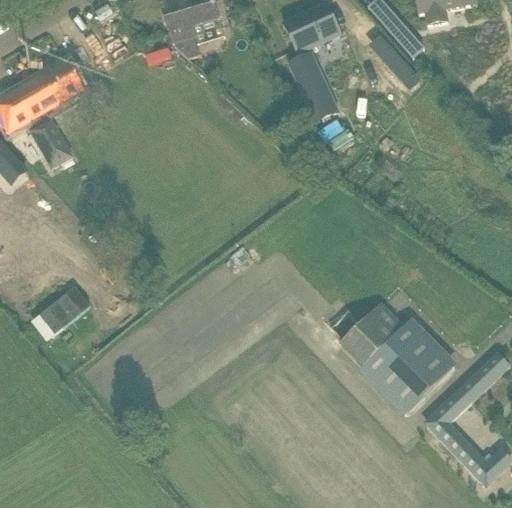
[(181,0),(161,6),(173,47),(174,47),(187,59),(198,56),(194,44),(188,28),(218,19),(212,0),(181,0)]
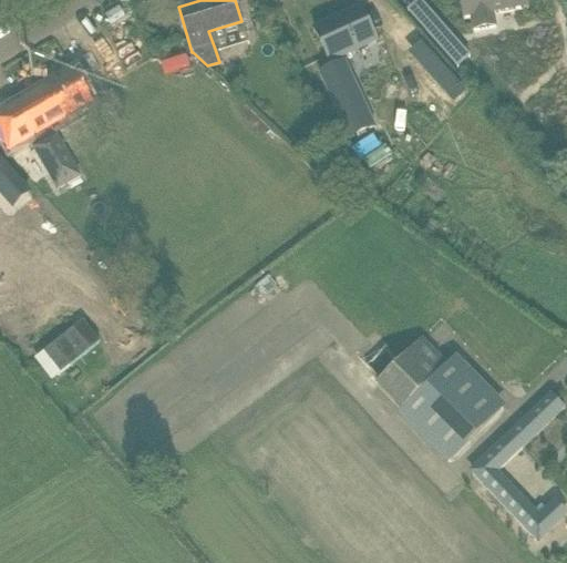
[(459,0),(462,14),(470,13),(472,28),(495,23),(493,10),(527,3),(526,0),(459,0)]
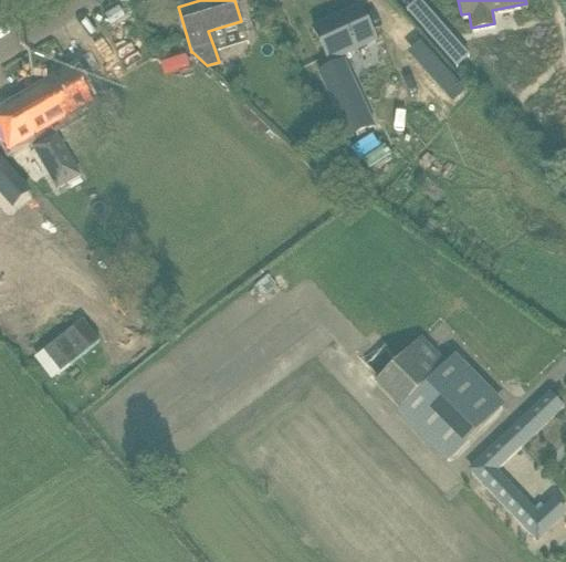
[(360,4),(315,25),(329,59),(331,59),(333,64),(321,70),(350,135),(373,124),(344,60),(341,54),(376,38),(360,4)]
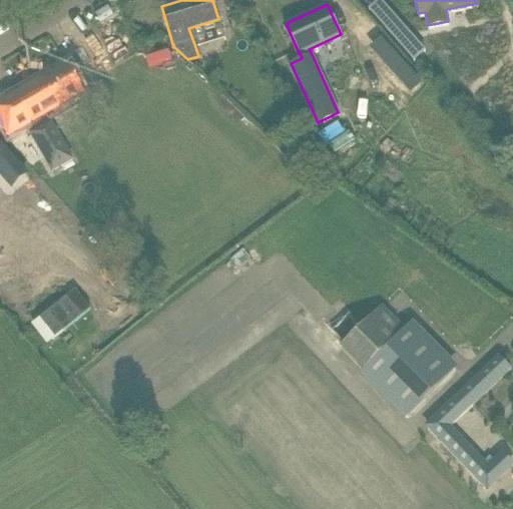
[(396,15),(384,25),(398,40),(409,30),(396,15)]
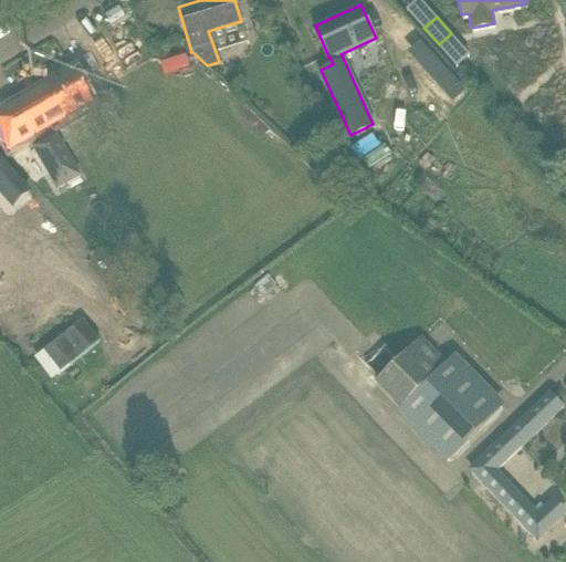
[(420,39),(408,51),(441,89),(454,77),(420,39)]
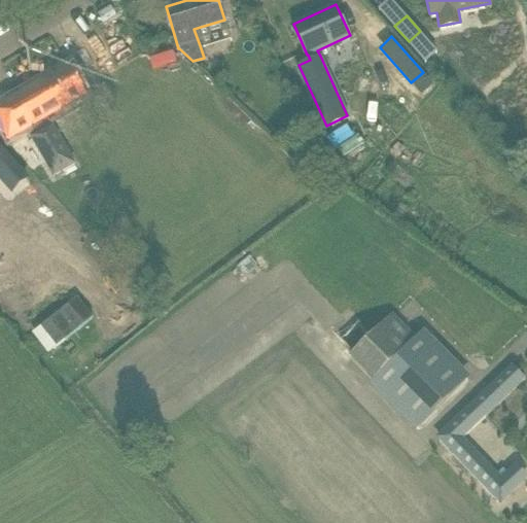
[(84,94),(77,81),(67,64),(0,102),(0,123),(8,137),(29,126),(44,116),(84,94)]
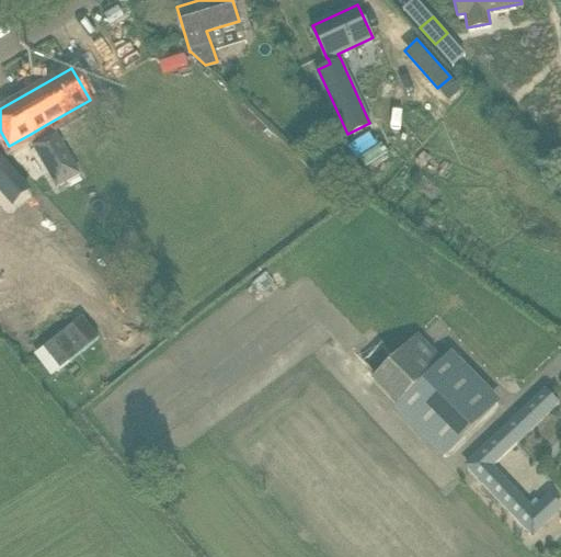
[(34,144),(58,185),(80,173),(56,132),(53,133),(47,124),(31,134),(36,143),(34,144)]
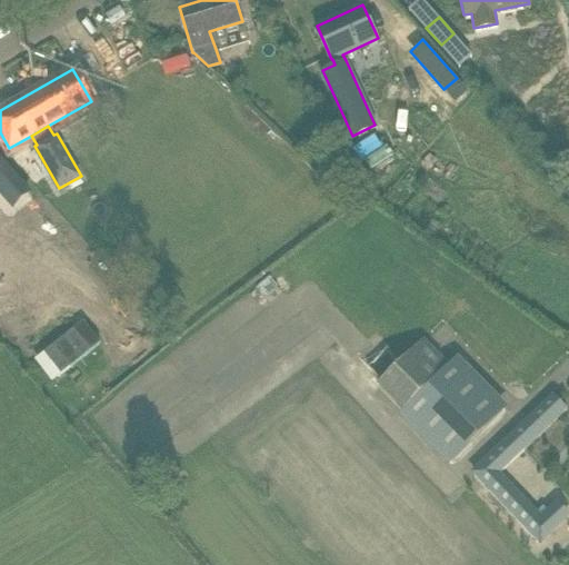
[(0,189),(16,176),(0,158),(0,189)]
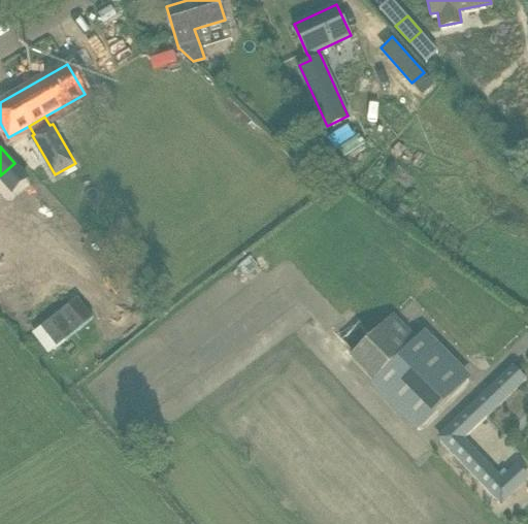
[(374,380),(370,383),(415,429),(471,374),(426,328),(418,336),(374,380)]
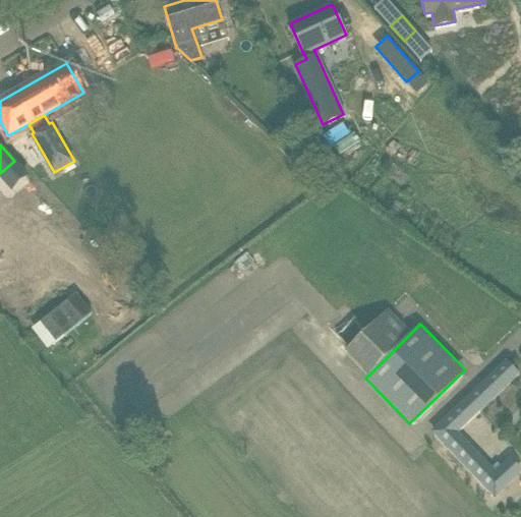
[(496,497),(520,471),(520,466),(510,455),(496,469),(459,431),(520,371),(507,357),(431,429),(496,497)]
